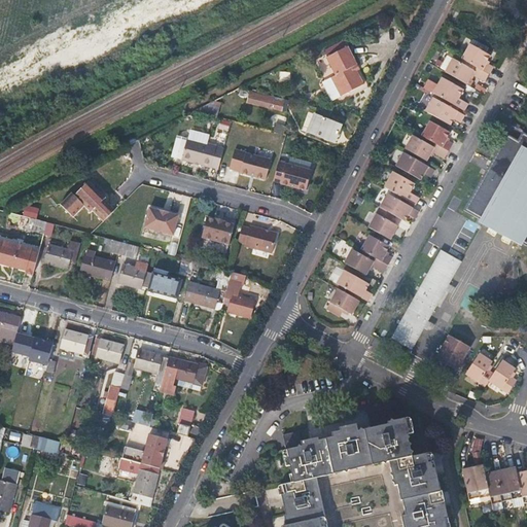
[(493,74),(496,68),(490,64),(495,56),(475,44),(466,59),(481,67),(493,74)]
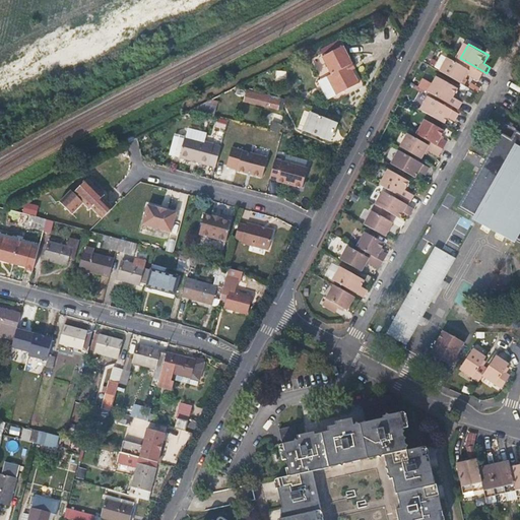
[(348,67),(352,65),(343,47),(323,59),(332,76),(328,78),(329,81),(337,94),(338,96),(360,84),(352,71),(351,72),(348,67)]
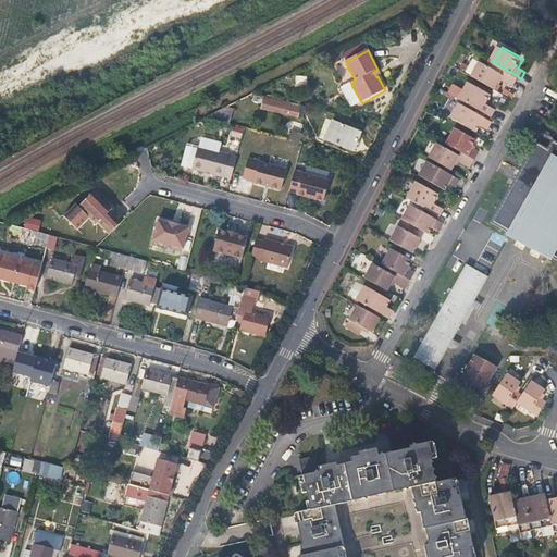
[(475,75),(483,62),(477,58),(469,71),(475,75)]
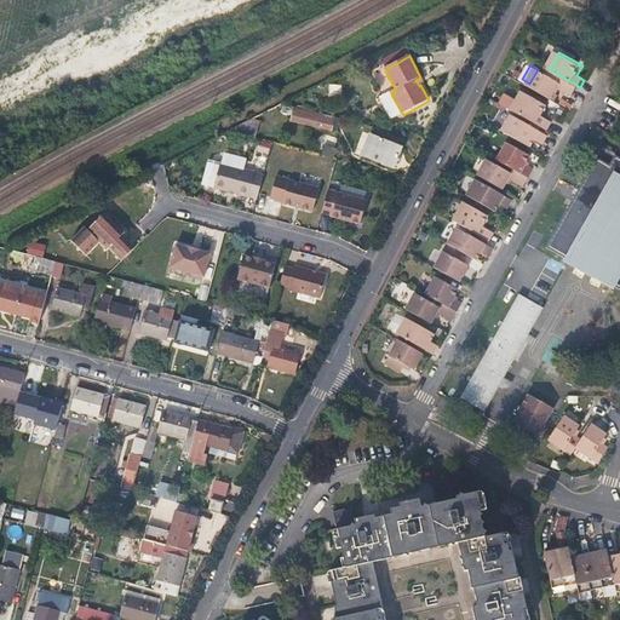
[(574,97),(580,87),(566,79),(563,84),(538,69),(529,84),(529,85),(554,99),(561,89),(574,97)]
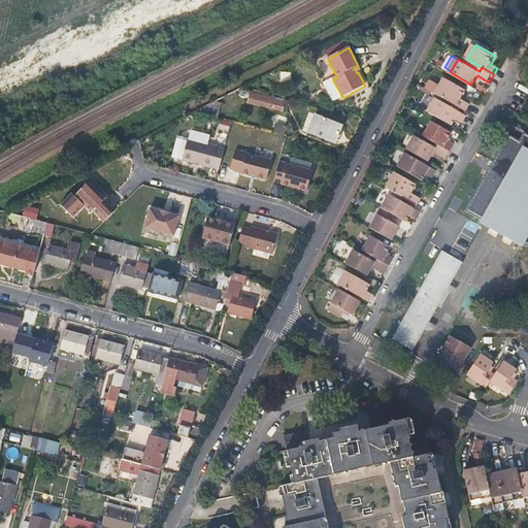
[(433,78),(428,87),(469,110),(472,104),(463,99),(468,91),(447,78),(443,85),(433,78)]
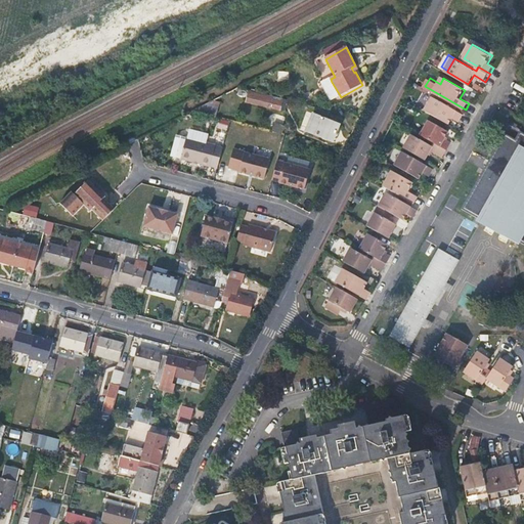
[(340,95),(332,82),(324,86),(332,99),(340,95)]
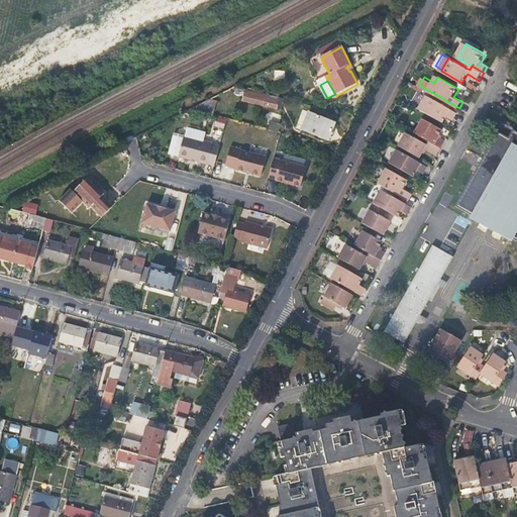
[(481,88),(471,83),(469,87),(479,92),(481,88)]
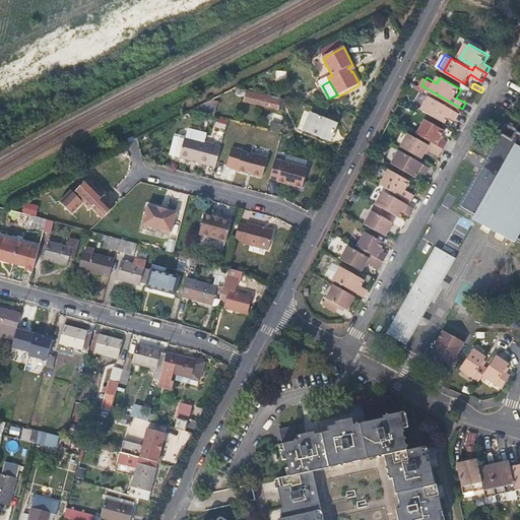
[(288,102),(250,91),(247,103),(286,112),(288,102)]
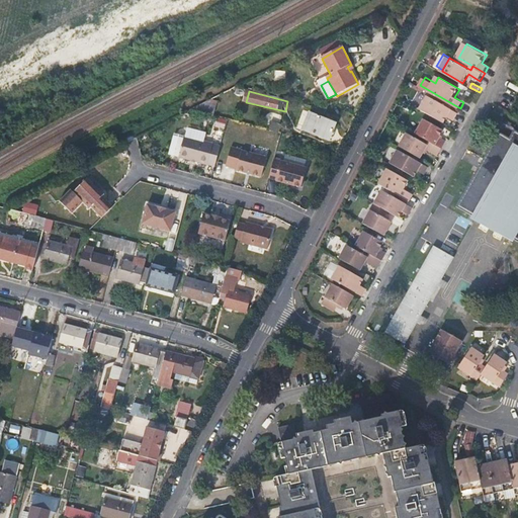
[(430,96),(422,109),(446,123),(450,116),(456,119),(460,112),(430,96)]
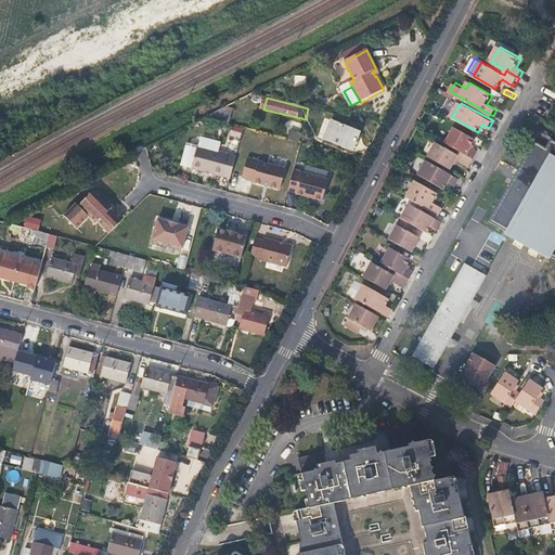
[(214,112),(203,118),(230,125),(231,117),(214,112)]
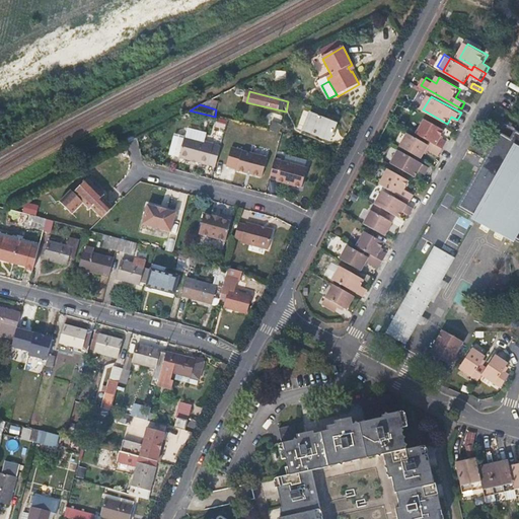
[(314,115),(307,132),(329,142),(337,125),(314,115)]
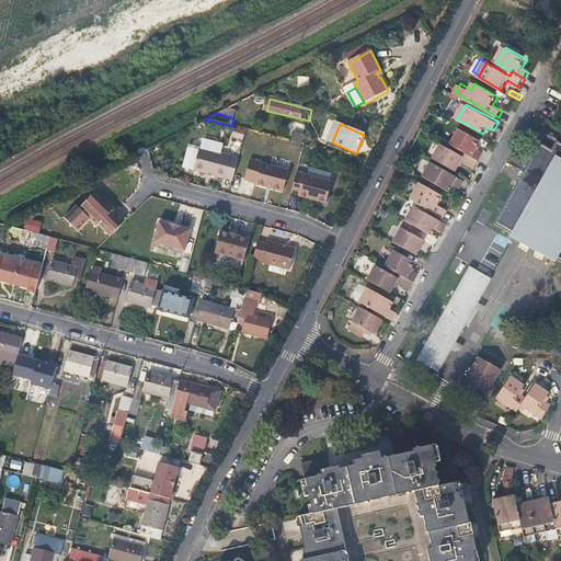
[(235,136),(242,138),(244,129),(236,127),(235,136)]
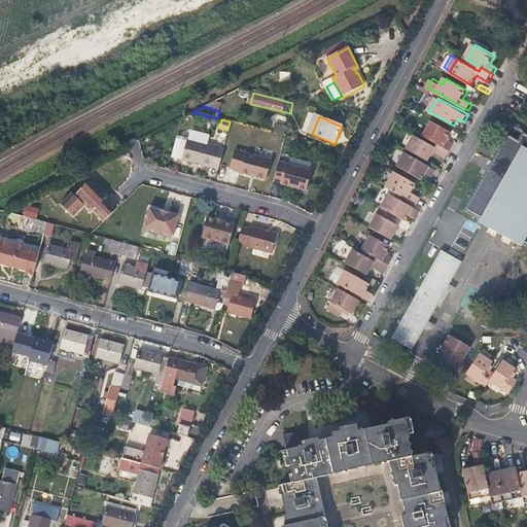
[(434,120),(425,136),(440,144),(452,151),(456,145),(449,141),(454,133),(434,120)]
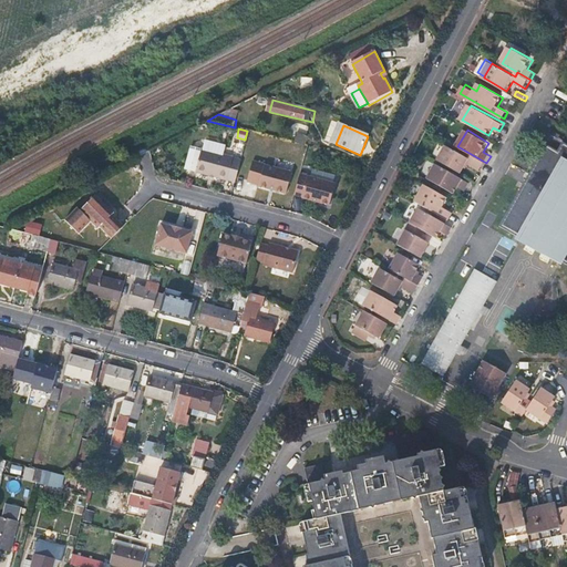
[(301,134),(299,144),(307,145),(309,135),(301,134)]
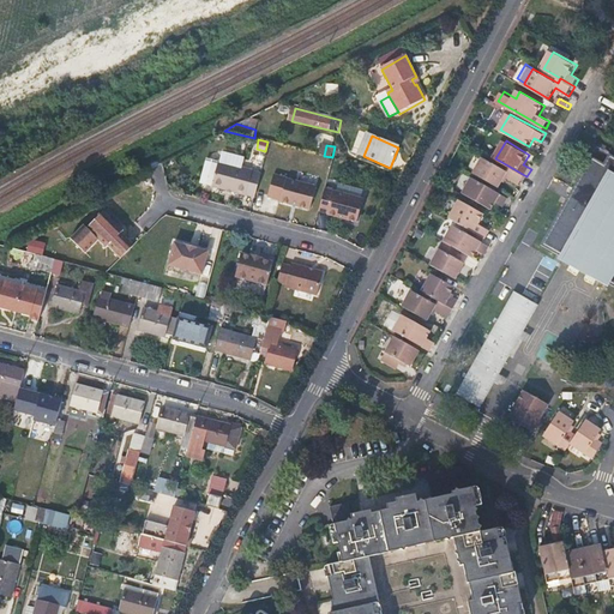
[(613,198),(607,194),(613,180),(613,158),(605,154),(600,163),(588,156),(537,246),(567,263),(579,242),(608,258),(596,278),(613,288),(613,198)]
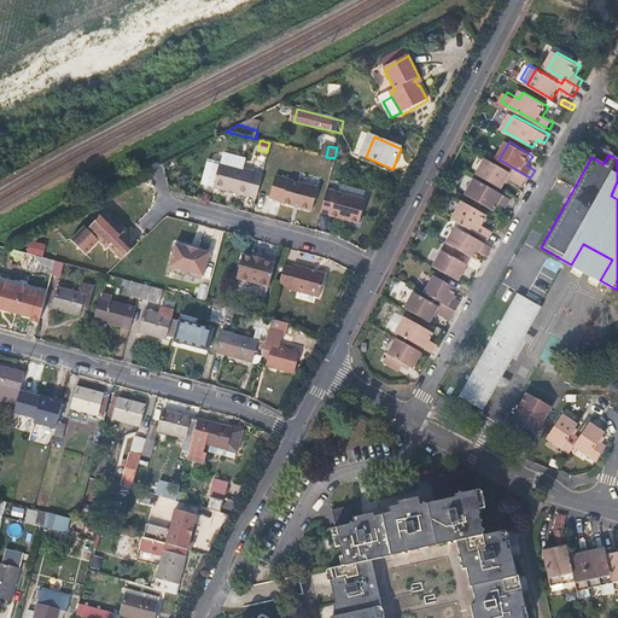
[(489,159),(479,175),(505,188),(511,178),(525,186),(530,178),(516,169),(513,173),(489,159)]
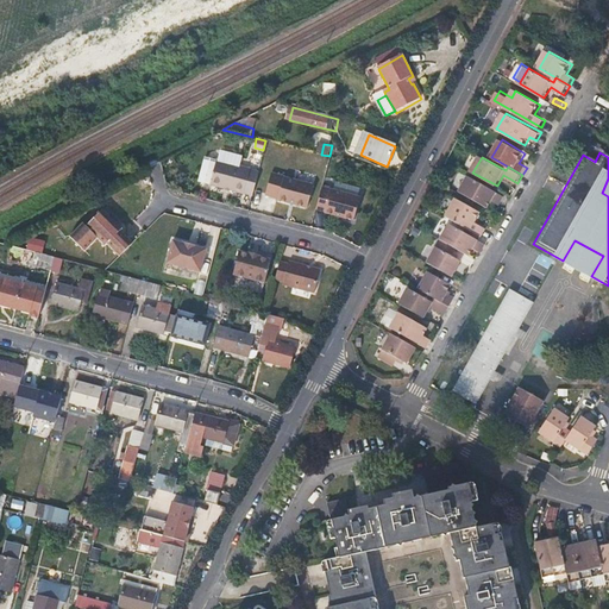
[(211,186),(252,196),(258,173),(217,162),(211,186)]
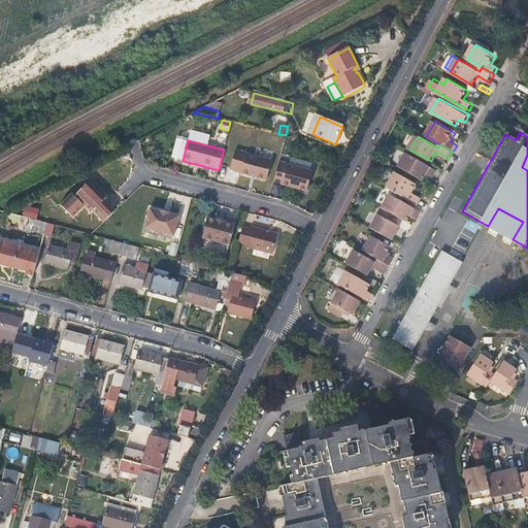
[(238,153),(233,171),(241,173),(242,175),(266,182),(271,162),(238,153)]
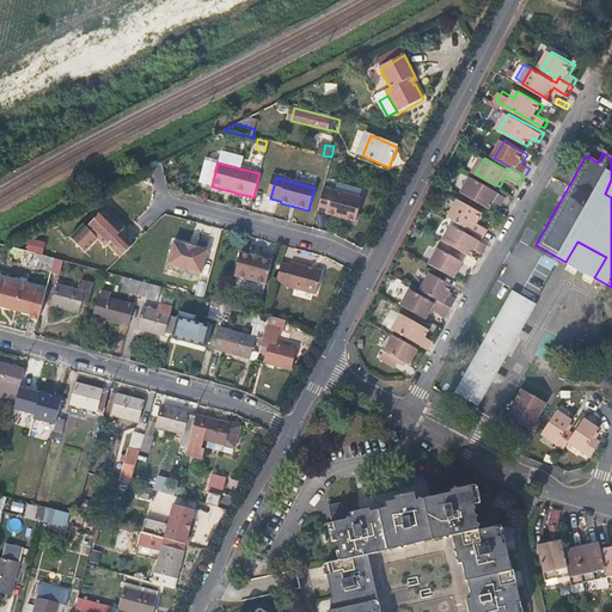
[(473,177),(464,193),(493,209),(497,202),(505,206),(509,197),(473,177)]
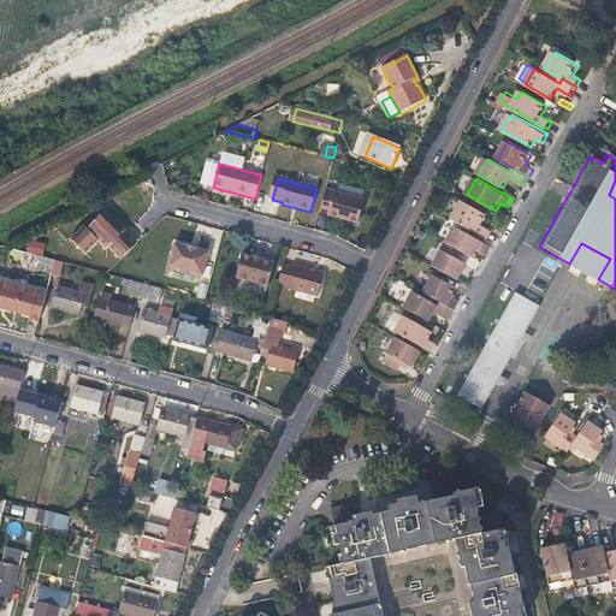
[(325,190),(319,214),(359,224),(365,201),(325,190)]
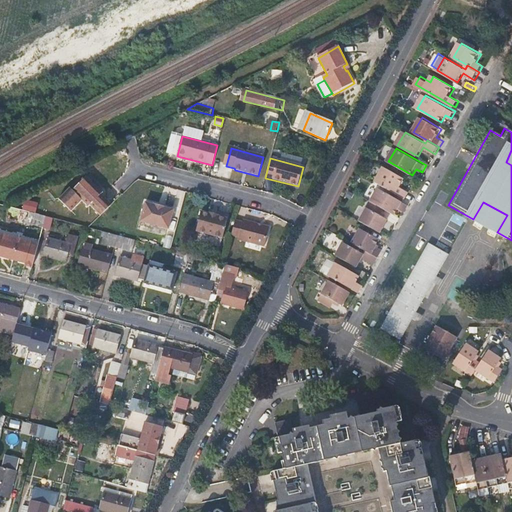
[(385,167),(376,182),(407,199),(410,192),(401,187),(405,179),(385,167)]
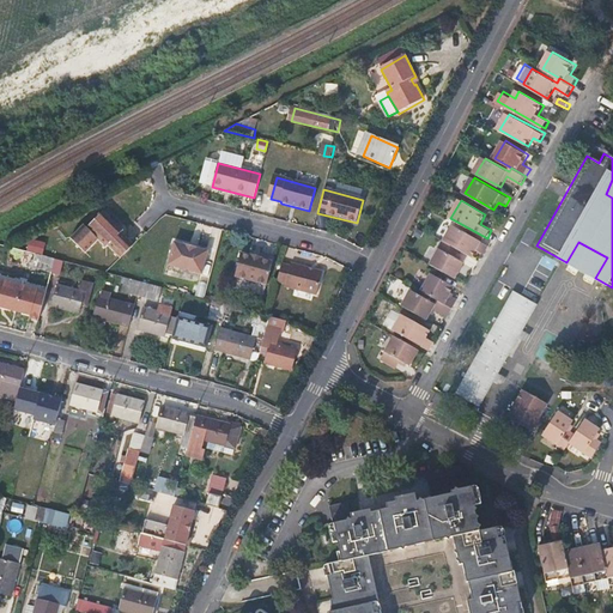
[(122,260),(134,247),(122,235),(123,231),(103,213),(87,230),(108,248),(109,247),(122,260)]
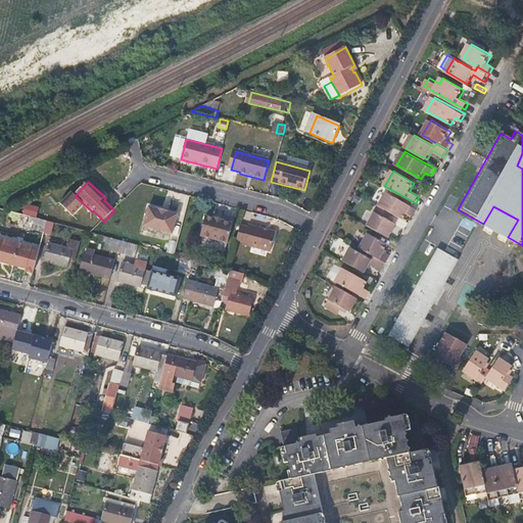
[(388,192),(380,205),(394,214),(406,220),(409,214),(415,217),(419,209),(414,206),(388,192)]
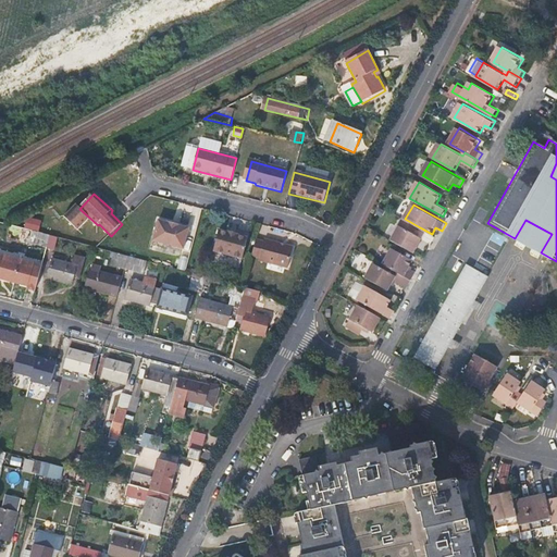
[(39,230),(40,219),(26,218),(25,227),(39,230)]
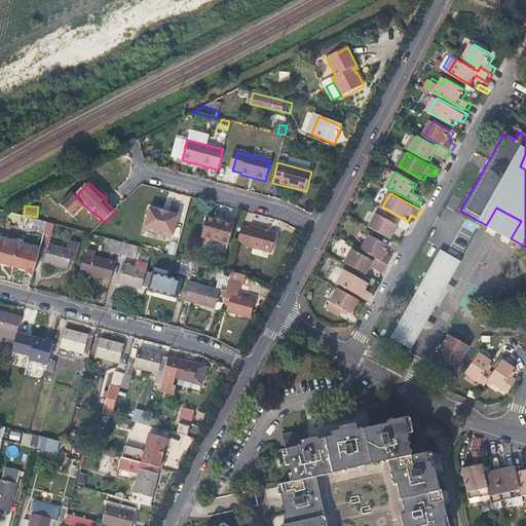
[(382,207),(371,227),(392,239),(401,225),(393,221),(397,215),(382,207)]
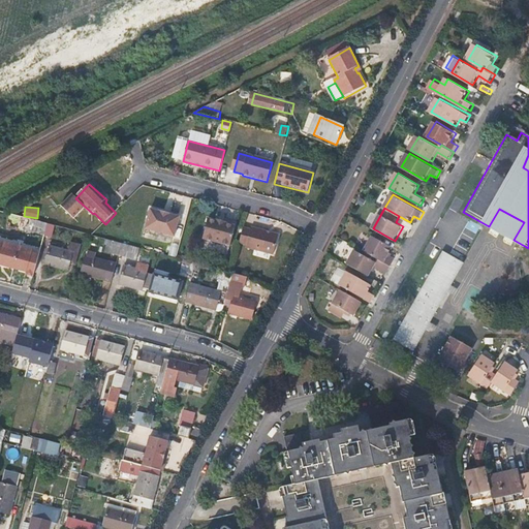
[(499,209),(489,226),(488,229),(511,243),(514,240),(524,222),(499,209)]
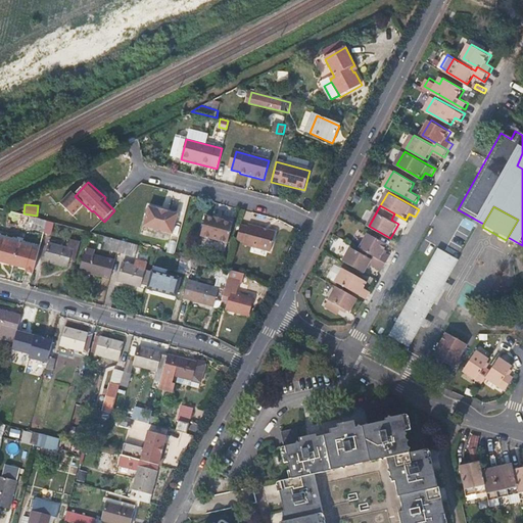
[(157,210),(148,207),(144,227),(172,234),(177,216),(168,214),(168,211),(158,209),(157,210)]
